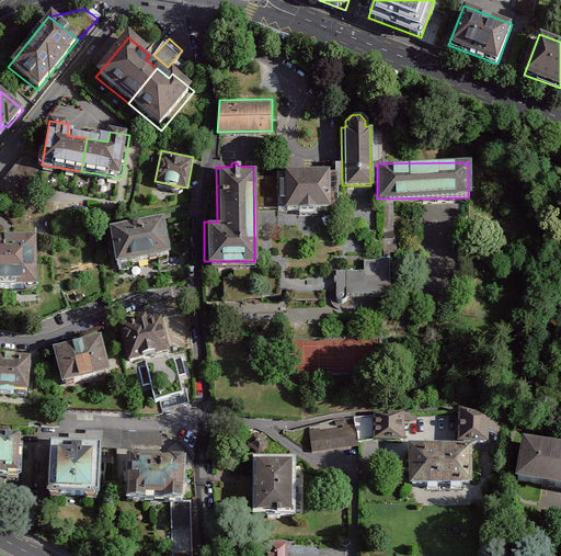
[(334,202),(334,167),(279,168),(279,202),(334,202)]
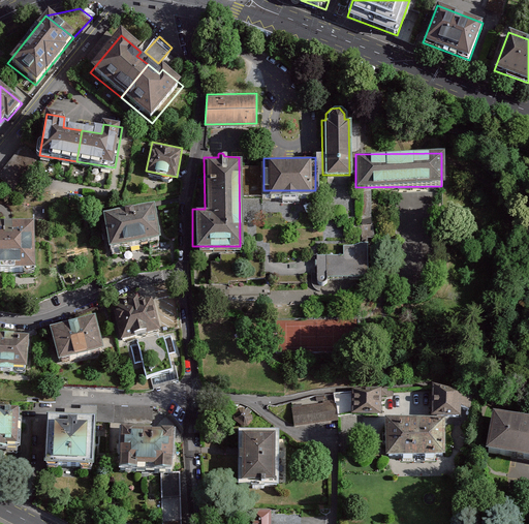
[(110,247),(162,238),(156,202),(103,211),(110,247)]
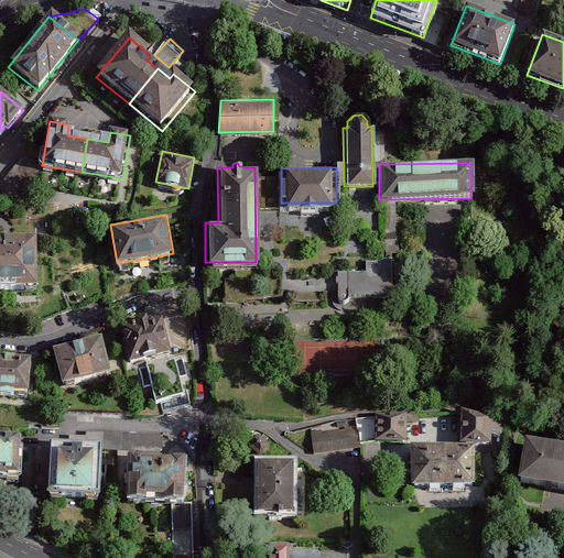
[(0,234),(0,284),(42,284),(41,234),(0,234)]
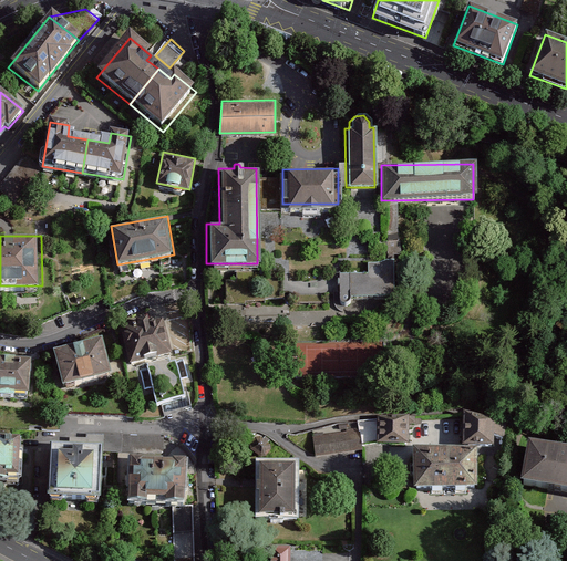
[(392,297),(392,261),(368,261),(368,271),(339,271),(339,297),(339,300),(340,302),(341,303),(343,303),(346,303),(348,301),(348,299),(348,297),(392,297)]
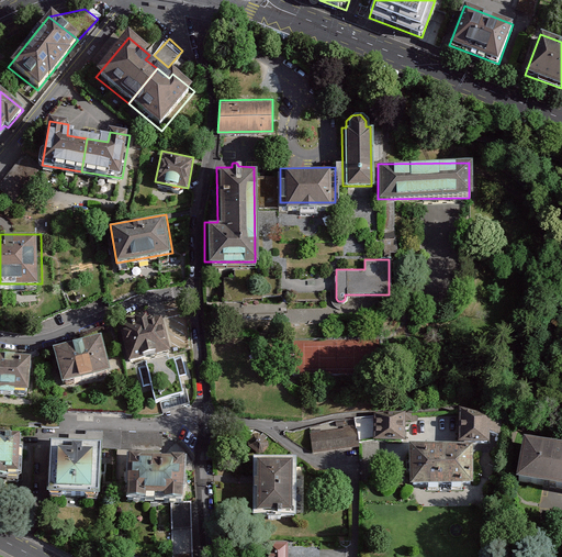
[(121,320),(131,358),(172,347),(164,312),(150,315),(148,310),(136,313),(137,315),(121,320)]
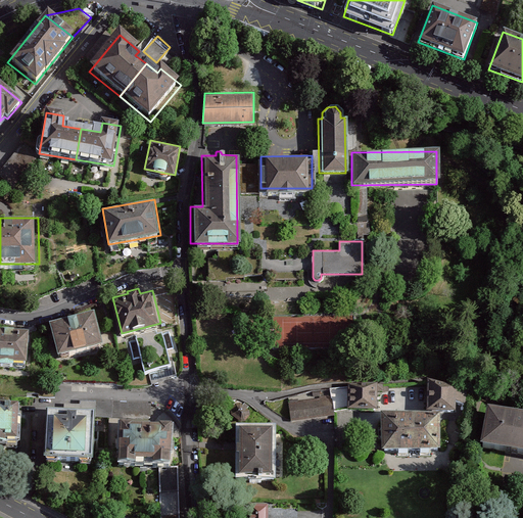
[(58,356),(102,344),(94,311),(50,322),(58,356)]
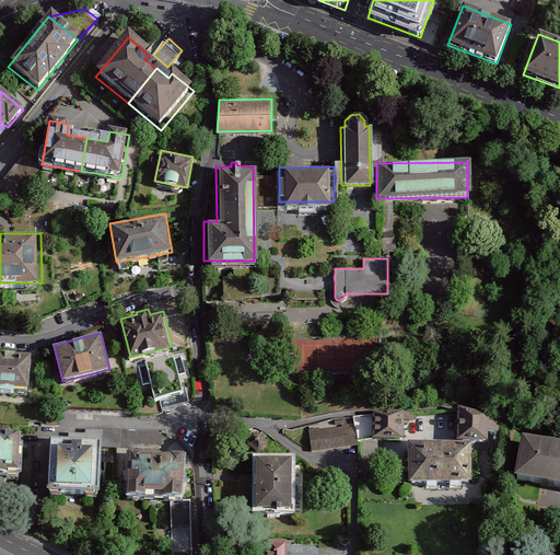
[(32,388),(34,353),(0,350),(0,385),(2,385),(2,389),(18,390),(18,386),(32,388)]
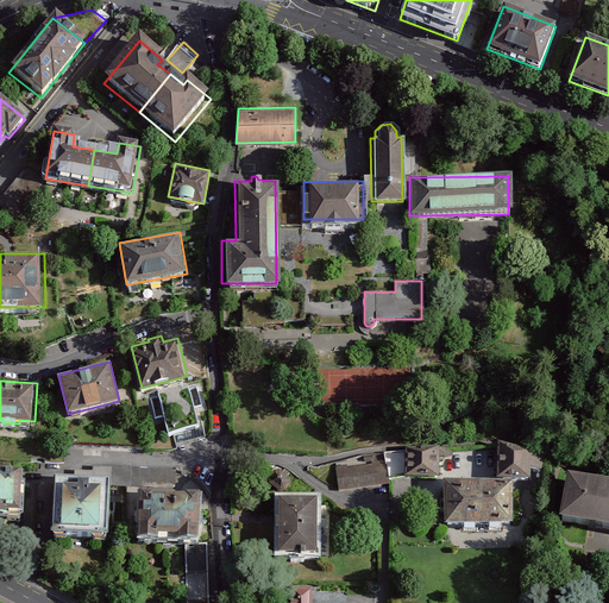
[(512,520),(512,477),(531,477),(529,464),(540,470),(545,456),(529,447),(497,439),(494,477),(443,476),(443,521),(512,520)]
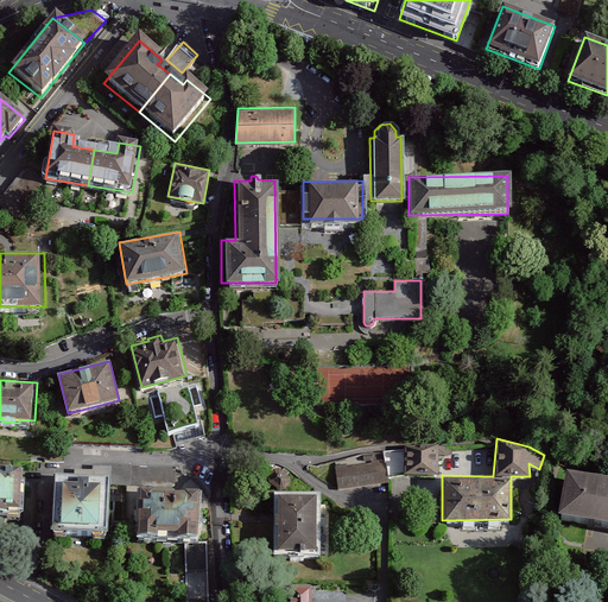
[(439,473),(439,442),(404,444),(404,473),(439,473)]
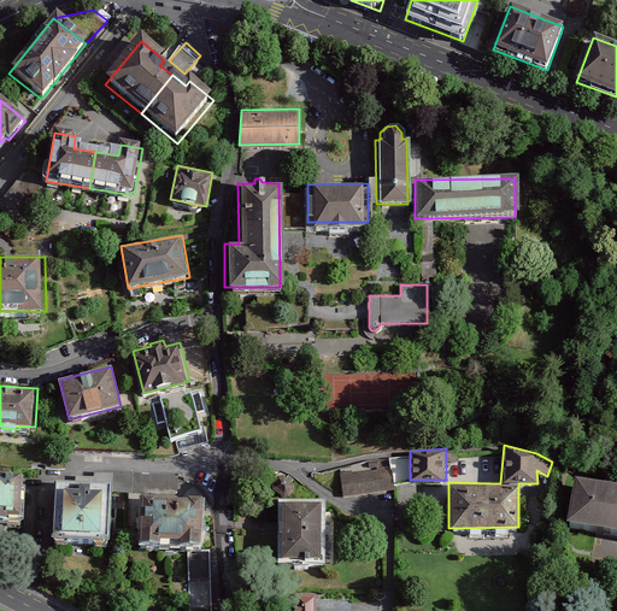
[(342,469),(346,492),(397,483),(394,462),(342,469)]
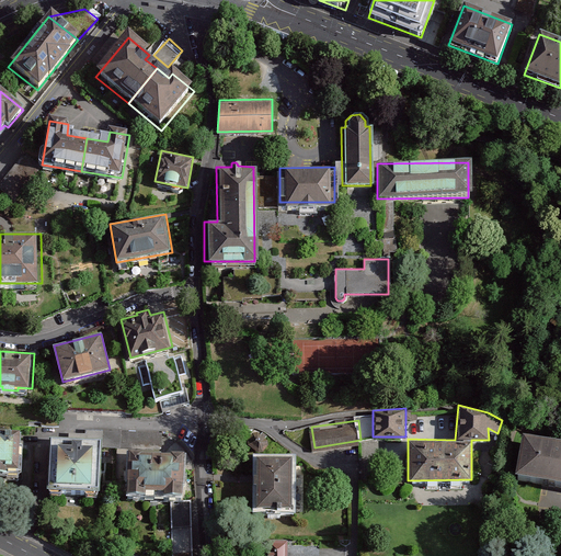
[(19,472),(20,431),(0,430),(0,475),(7,475),(7,472),(19,472)]
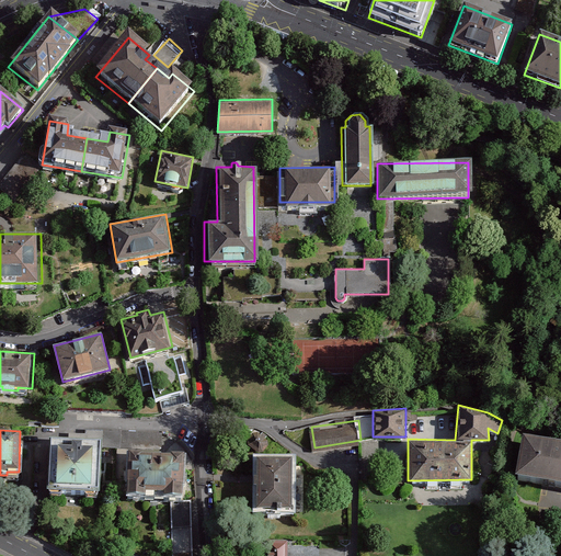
[(517,475),(560,483),(560,435),(526,430),(517,475)]
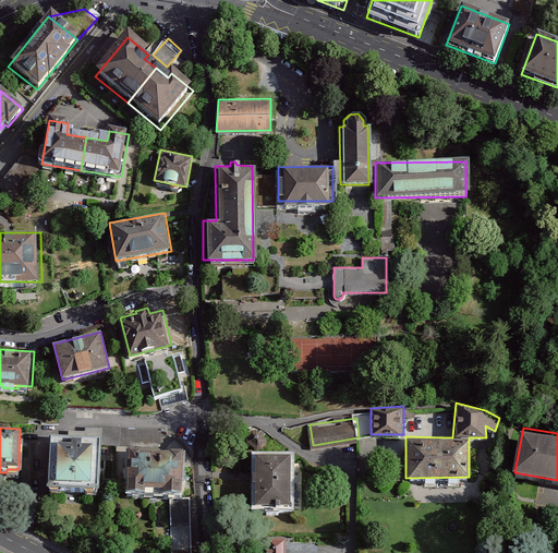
[(97,489),(100,434),(52,432),(49,485),(97,489)]
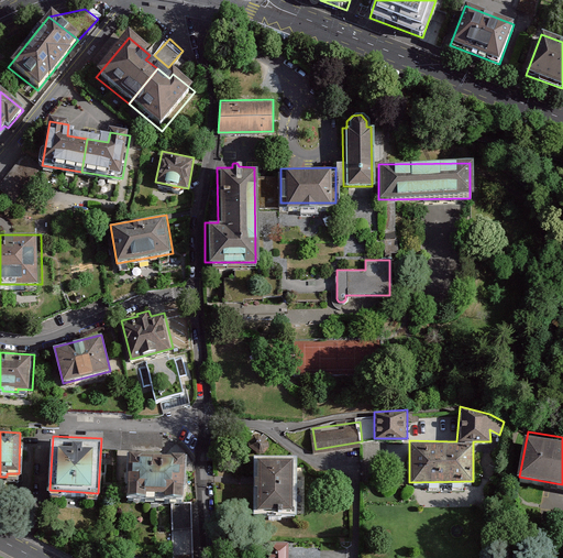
[(297,511),(298,450),(255,450),(254,510),(297,511)]
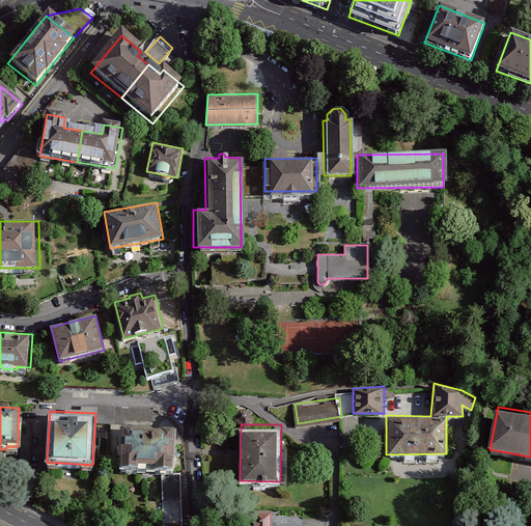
[(122,428),(121,471),(176,473),(177,431),(164,431),(164,433),(136,432),(136,430),(122,428)]
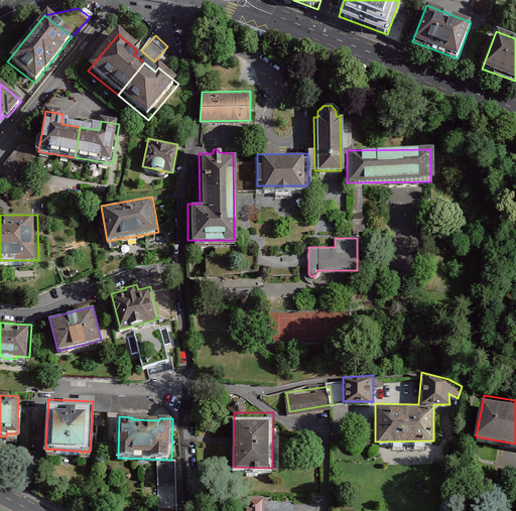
[(266,510),(266,493),(244,493),(243,510),(266,510)]
